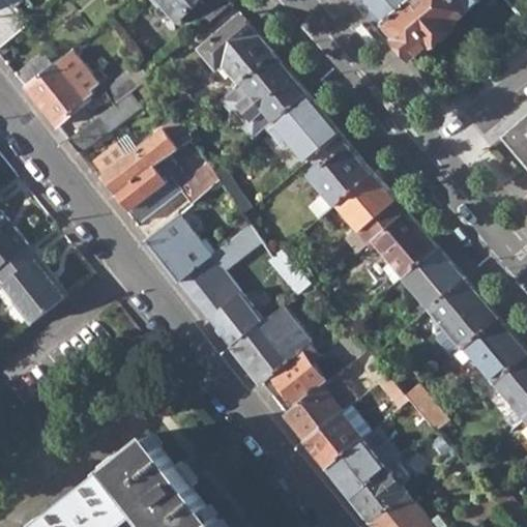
[(155,0),(173,21),(187,10),(202,27),(228,4),(224,0),(155,0)]
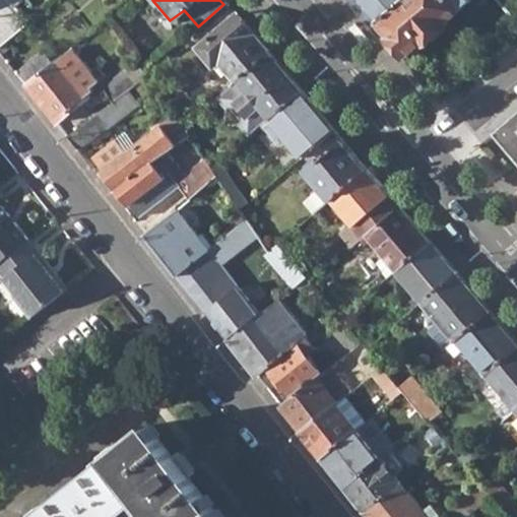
[(356,0),(376,24),(403,0),(356,0)]
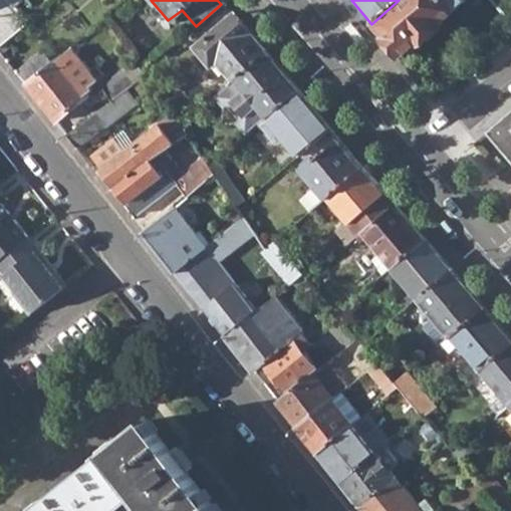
[(399,0),(371,24),(400,56),(441,24),(440,22),(464,1),(462,0),(399,0)]
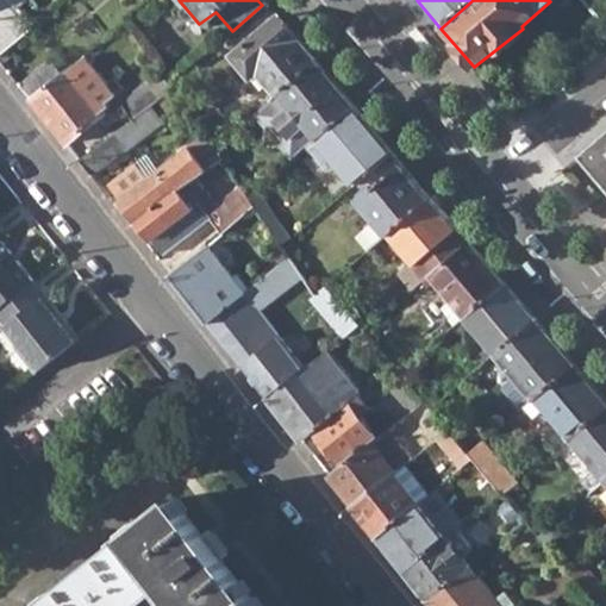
[(0,55),(27,32),(0,4),(0,55)]
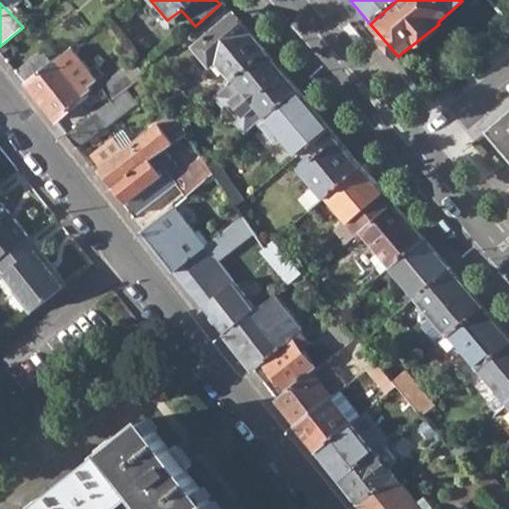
[(212,62),(229,81),(230,80),(262,53),(230,16),(191,48),(206,67),(212,62)]
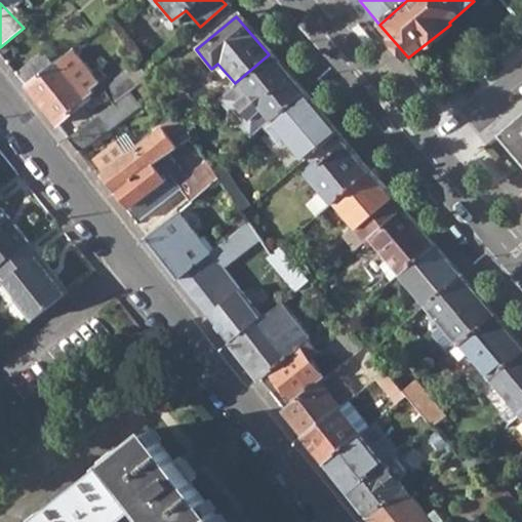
[(361,46),(368,39),(354,25),(351,28),(347,31),(361,46)]
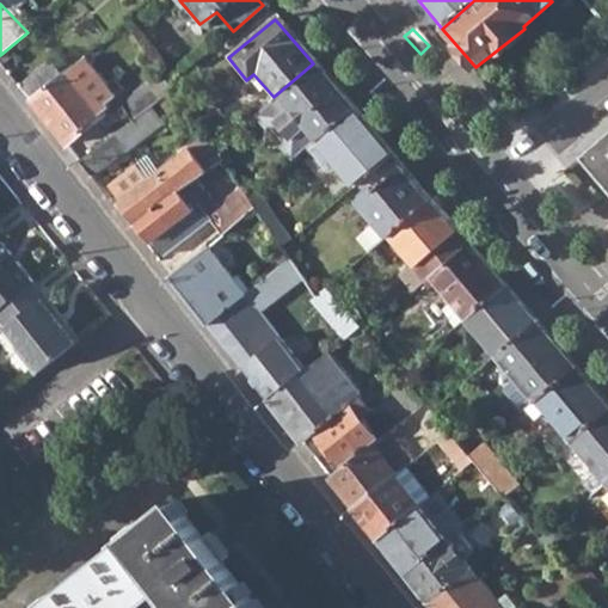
[(79,57),(26,100),(62,145),(99,115),(97,112),(103,109),(100,106),(111,98),(79,57)]
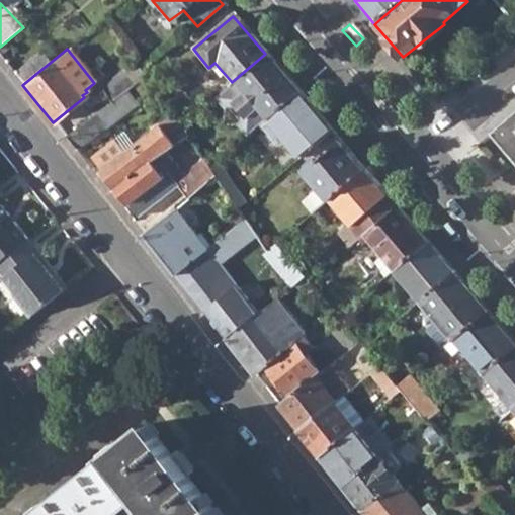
[(265,54),(233,81),(232,82),(212,98),(222,109),(225,107),(233,108),(237,112),(237,121),(234,124),(244,137),(259,124),(265,119),(297,92),(265,54)]
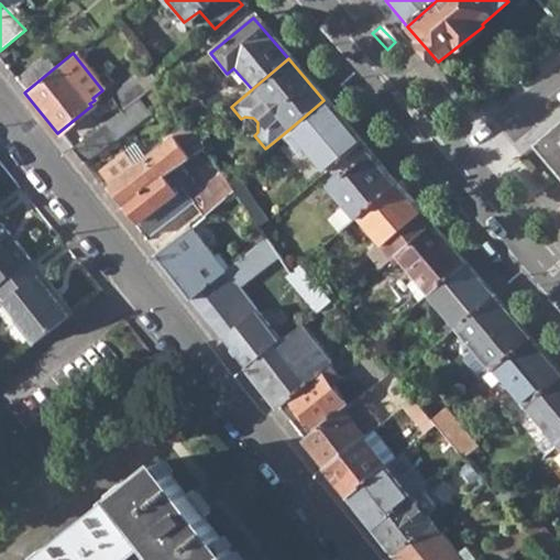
[(145,69),(108,98),(119,112),(131,103),(134,101),(156,85),(145,69)]
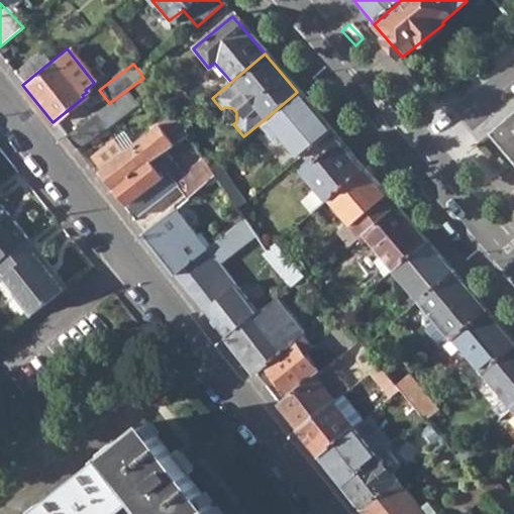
[(270,124),(297,157),(329,130),(297,92),(265,119),(259,124),(263,129),(270,124)]
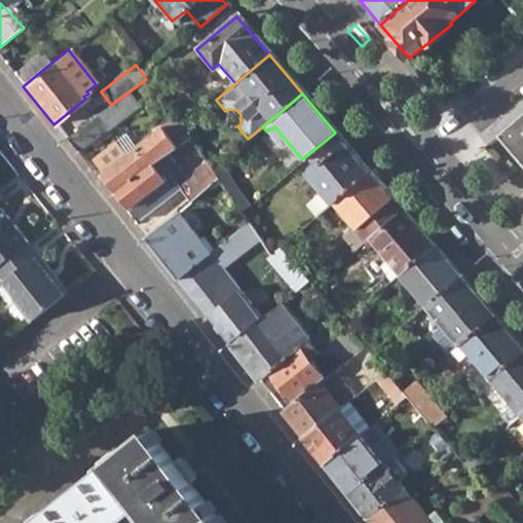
[(137,110),(125,95),(122,97),(111,105),(73,133),(65,139),(76,153),(137,110)]
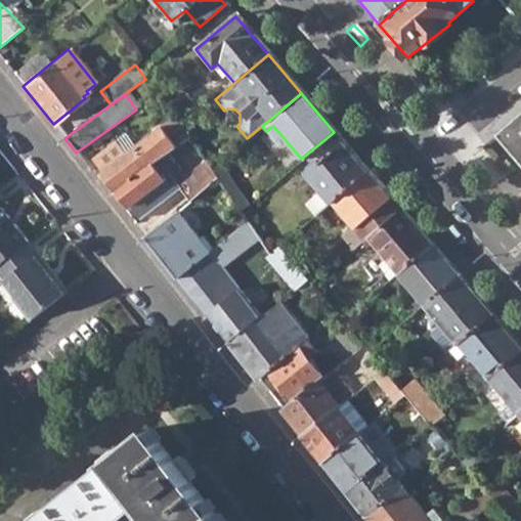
[(520,116),(504,131),(520,152),(520,116)]
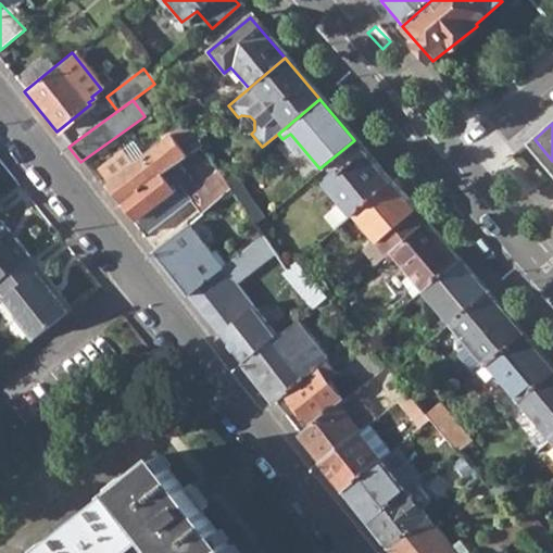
[(107,183),(123,202),(174,163),(196,145),(183,125),(140,156),(134,162),(123,148),(96,168),(102,177),(107,174),(111,179),(107,183)]
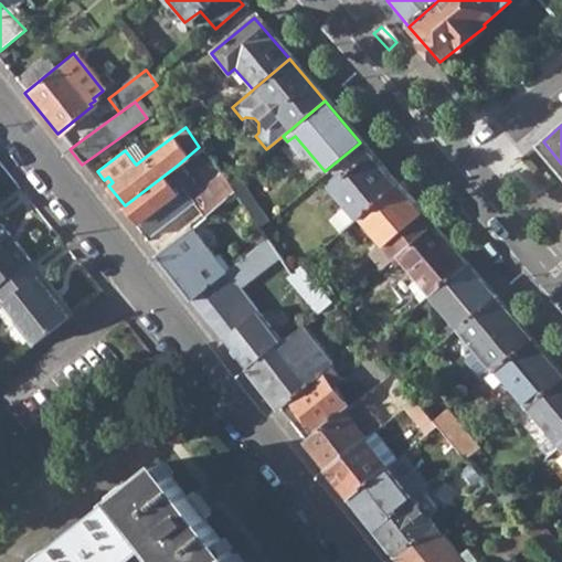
[(70,149),(78,142),(73,136),(63,141),(70,149)]
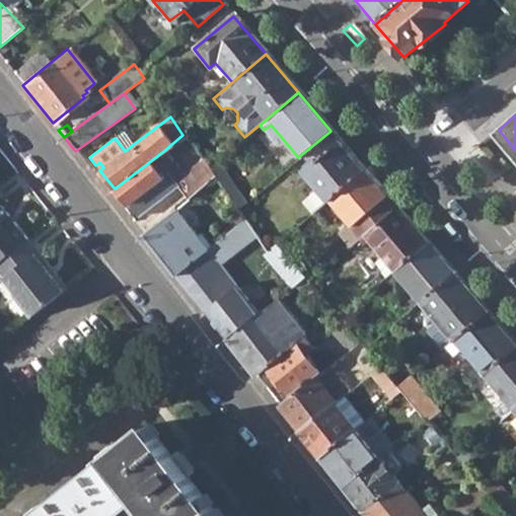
[(298,157),(307,166),(339,140),(330,131),(298,157)]
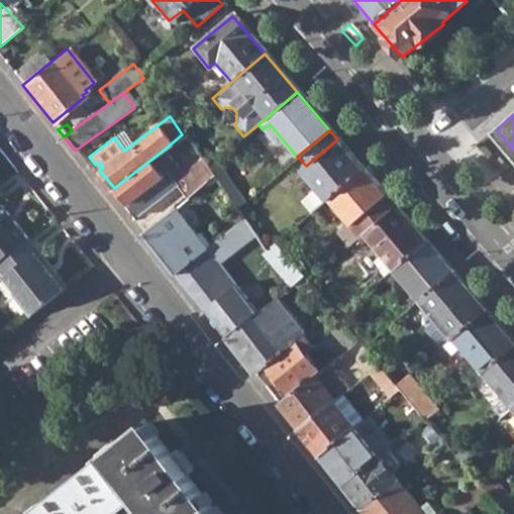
[(114,137),(124,150),(130,145),(121,132),(114,137)]
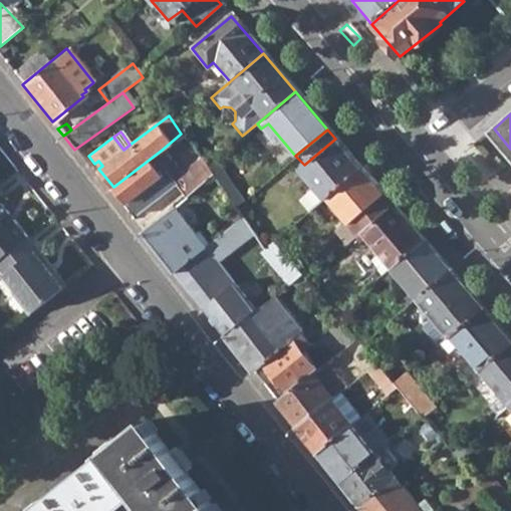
[(359,167),(335,139),(304,165),(299,170),(314,189),(299,202),(307,212),(322,199),(359,167)]
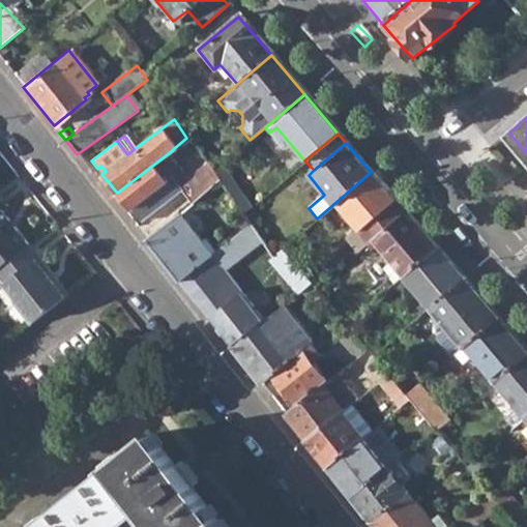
[(175,168),(166,155),(117,193),(139,222),(179,191),(176,187),(166,174),(175,168)]
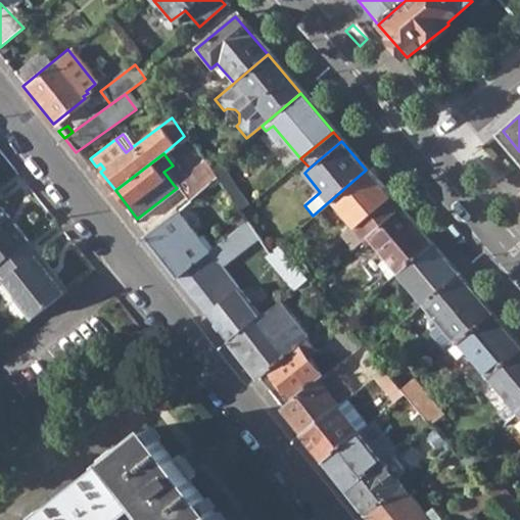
[(203,162),(174,185),(177,188),(187,202),(215,179),(203,162)]
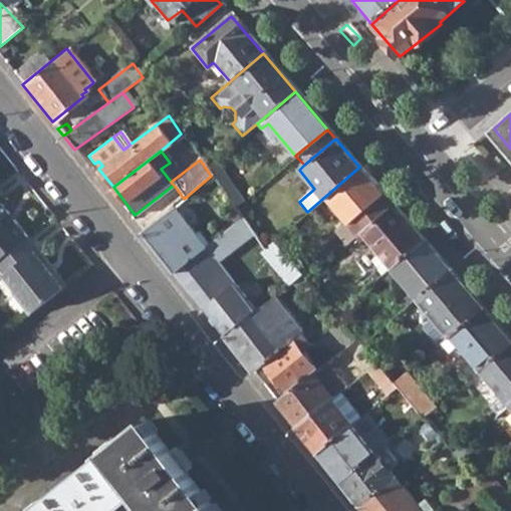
[(322,199),(355,237),(358,234),(393,206),(359,167),(322,199)]
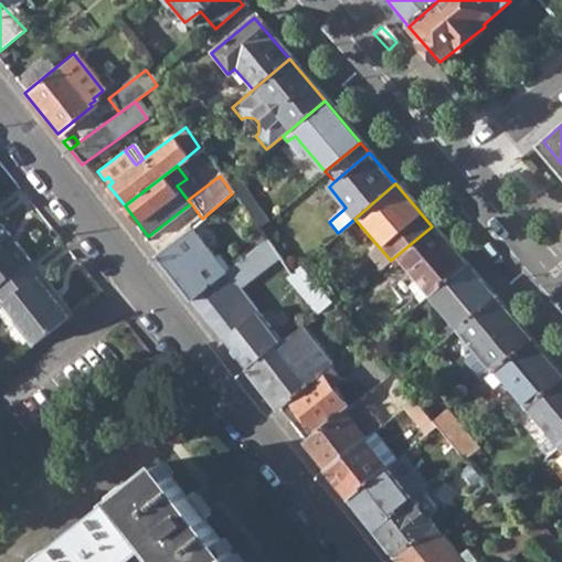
[(452,208),(444,214),(458,232),(462,229),(466,225),(452,208)]
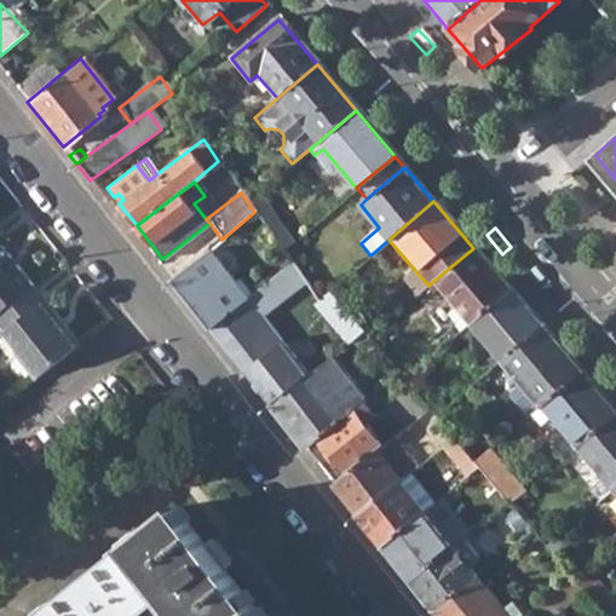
[(432,282),(455,308),(464,317),(455,323),(461,329),(466,324),(507,289),(473,248),(432,282)]
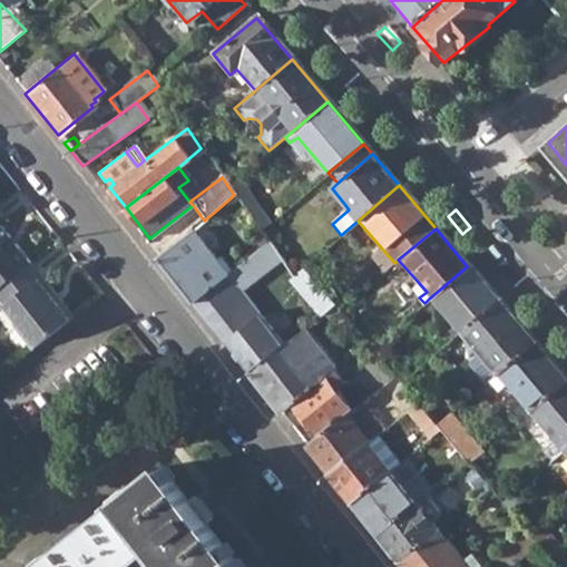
[(0,292),(30,267),(0,230),(0,292)]
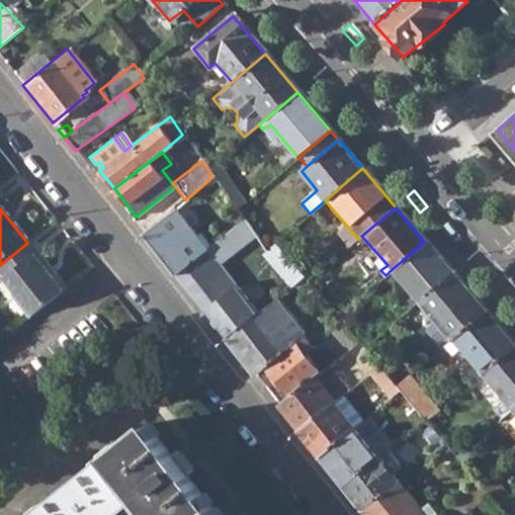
[(173,275),(203,249),(173,210),(142,235),(173,275)]
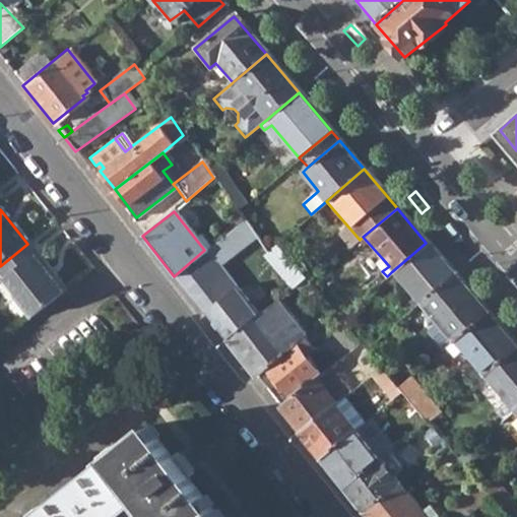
[(262,255),(289,288),(303,278),(274,246),(265,252),(242,218),(224,233),(250,266),(262,255)]
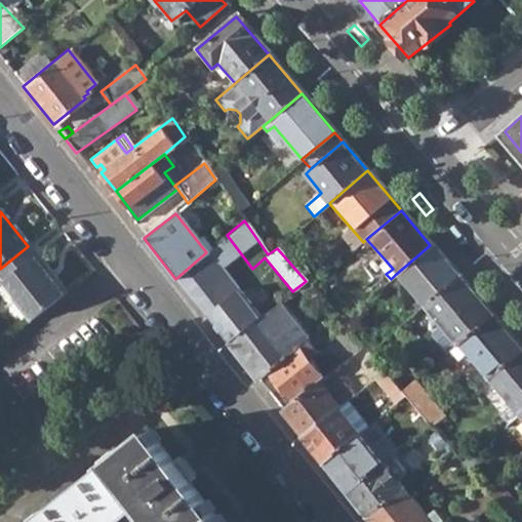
[(175,279),(187,292),(218,268),(228,258),(216,244),(206,252),(175,279)]
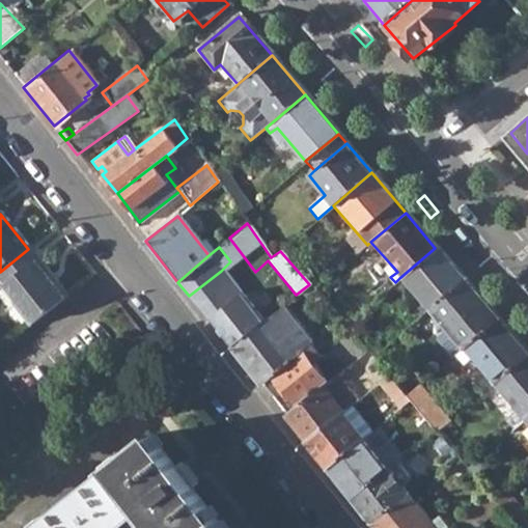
[(435,248),(399,278),(426,310),(427,309),(462,280),(435,248)]
